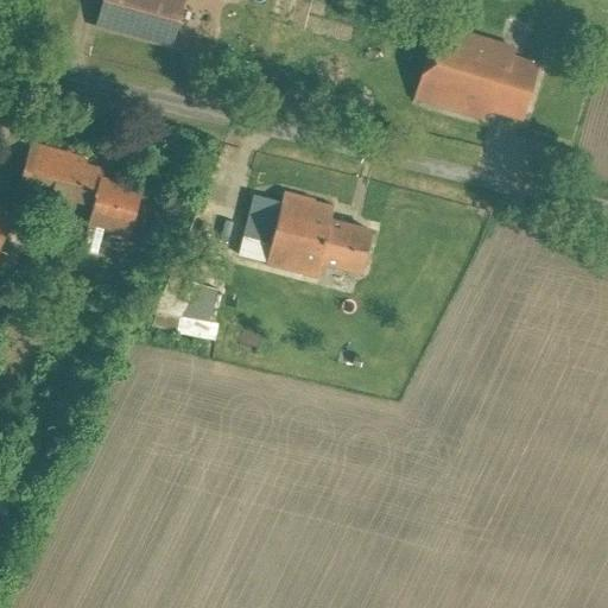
[(183,0),(102,0),(95,32),(171,50),(183,0)]
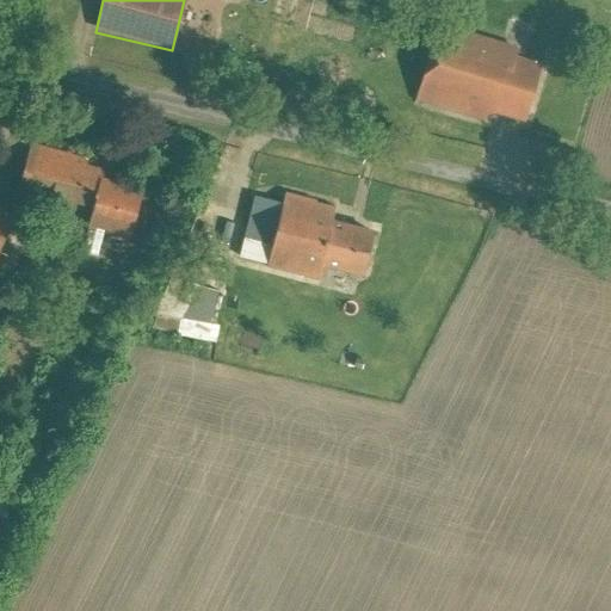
[(437,34),(420,94),(522,122),(538,61),(437,34)]
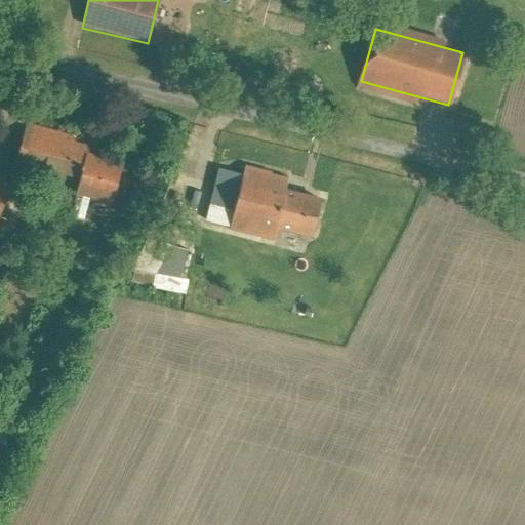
[(88,142),(29,126),(17,169),(76,186),(84,155),(88,142)]
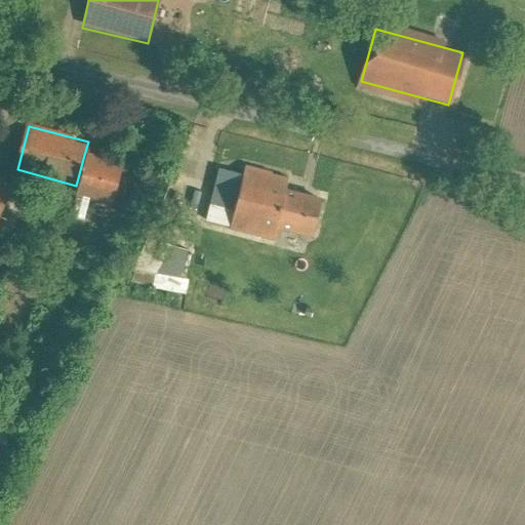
[(117,163),(84,155),(76,186),(108,194),(117,163)]
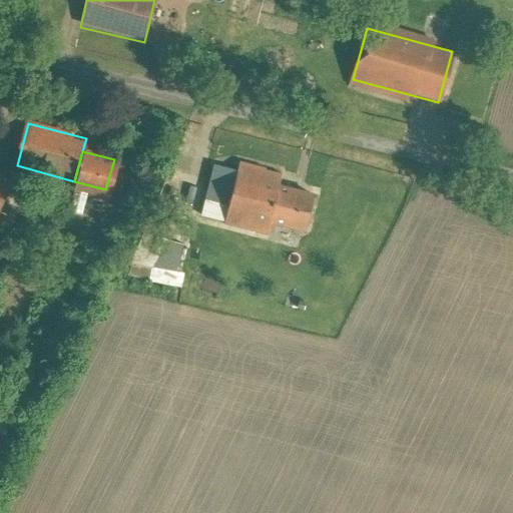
[(282,170),(240,162),(227,222),(269,230),(272,218),(279,186),(282,170)]
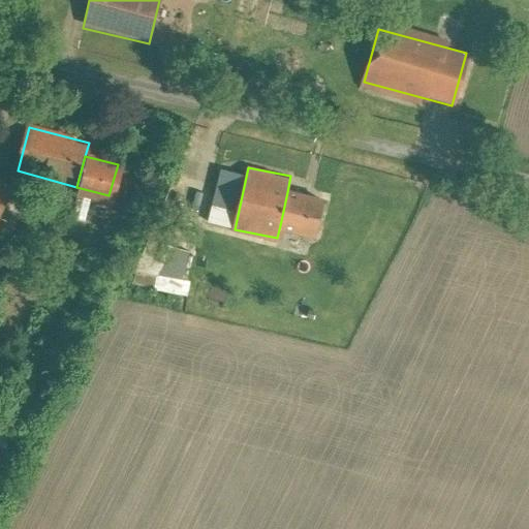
[(320,199),(287,192),(280,225),(313,232),(320,199)]
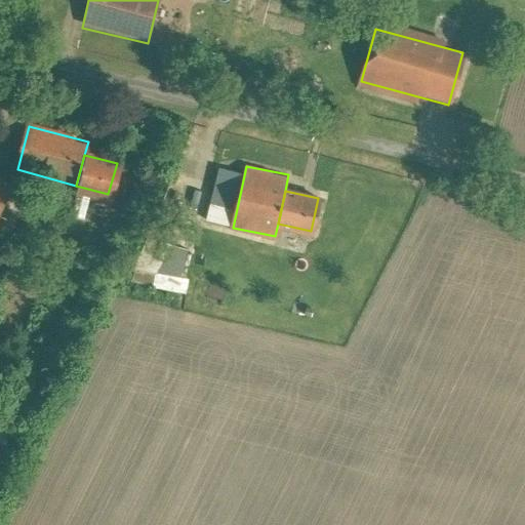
[(0,461),(3,463),(15,436),(0,429),(0,461)]
